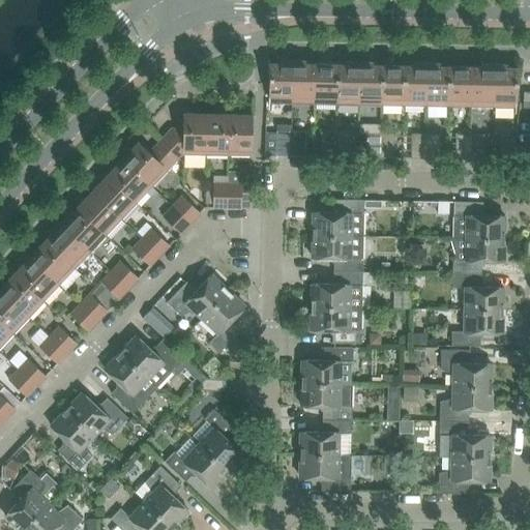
[(268,102),(291,104),(292,61),(280,61),(280,64),(269,64),(268,102)]
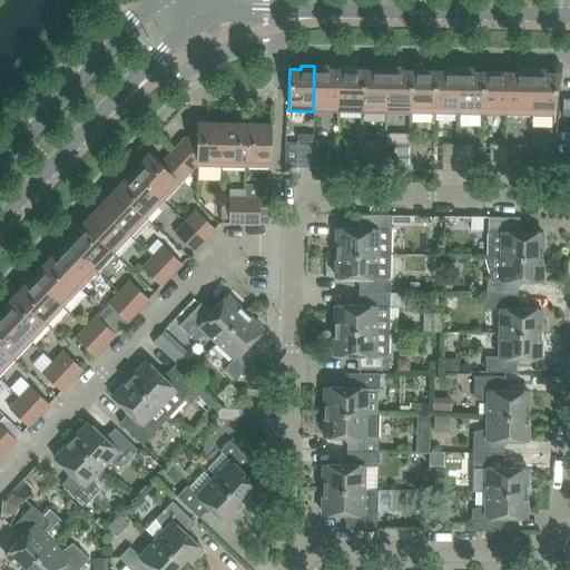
[(313,111),(337,111),(338,70),(327,69),(327,66),(314,66),(313,111)]
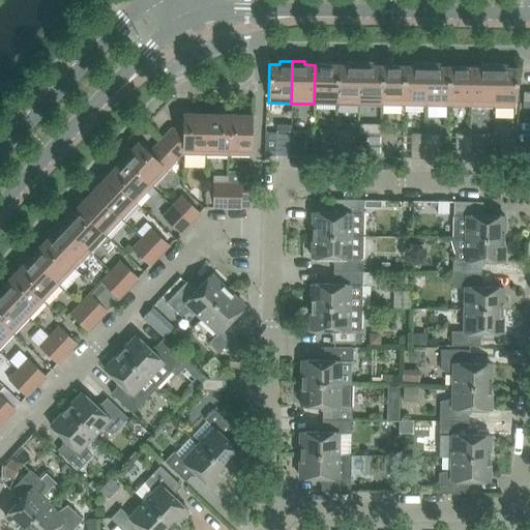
[(336,104),(358,105),(359,62),(347,62),(347,65),(336,65),(336,104)]
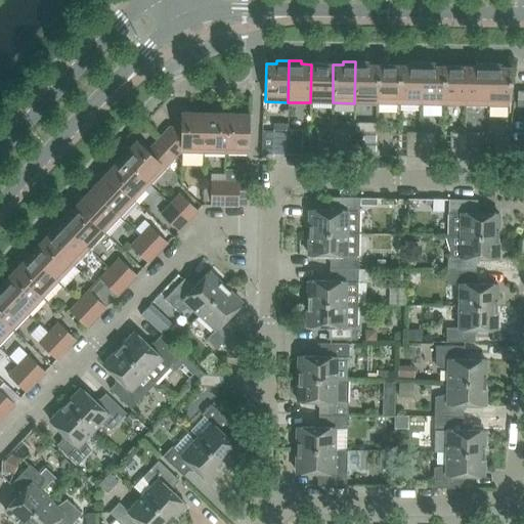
[(354,103),(377,103),(378,66),(367,66),(367,62),(355,61),(354,103)]
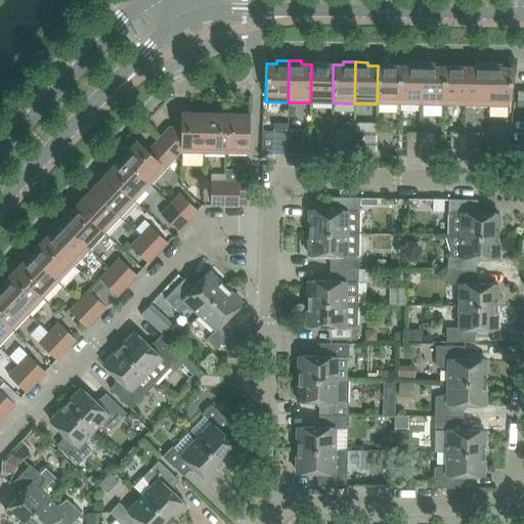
[(398,104),(421,104),(422,63),(409,62),(408,66),(399,66),(398,104)]
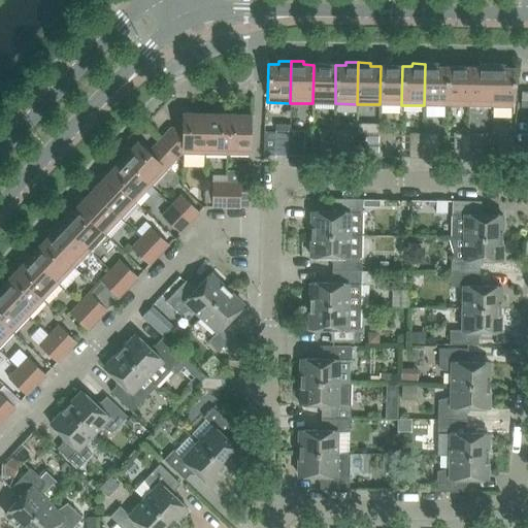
[(424,105),(447,105),(447,67),(437,67),(437,64),(425,64),(424,105)]
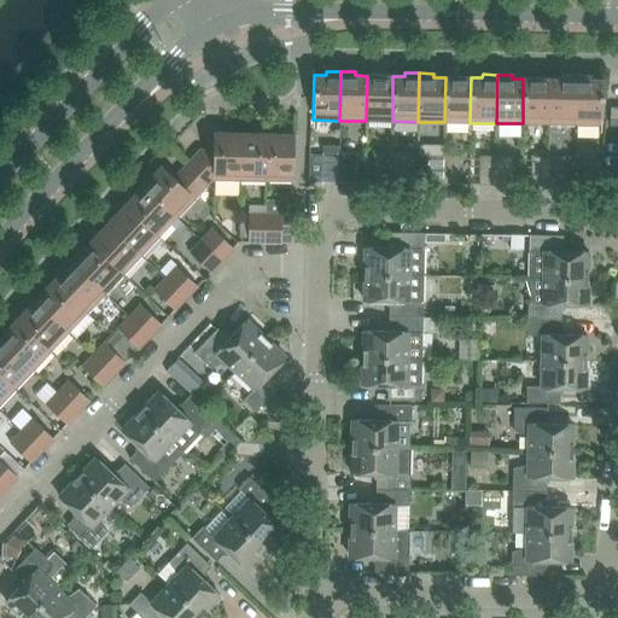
[(366,121),(392,121),(392,76),(367,76),(366,121)]
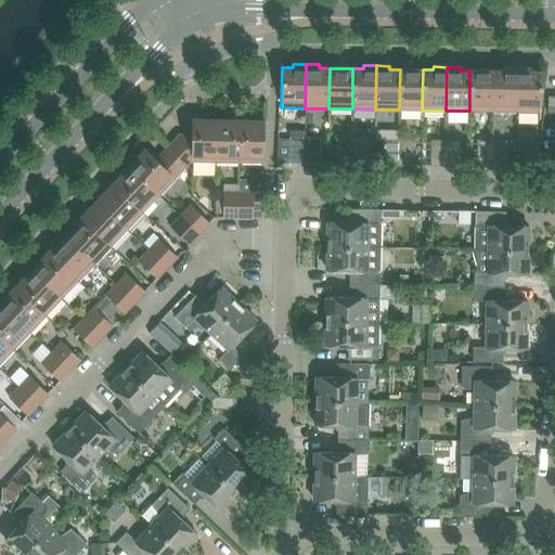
[(492,112),(516,112),(517,68),(503,68),(503,72),(493,71),(492,112)]
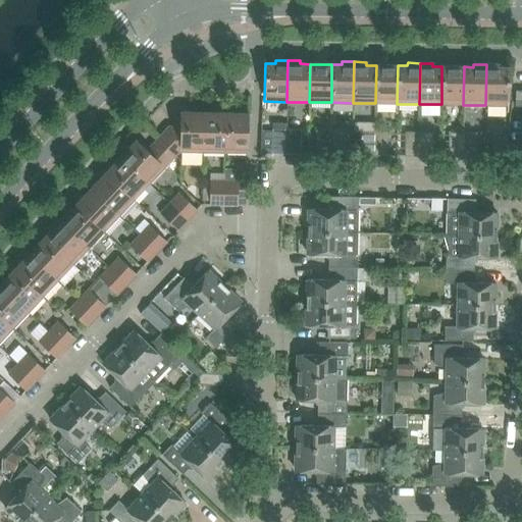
[(485,105),(508,106),(509,67),(499,67),(499,64),(486,64),(485,105)]
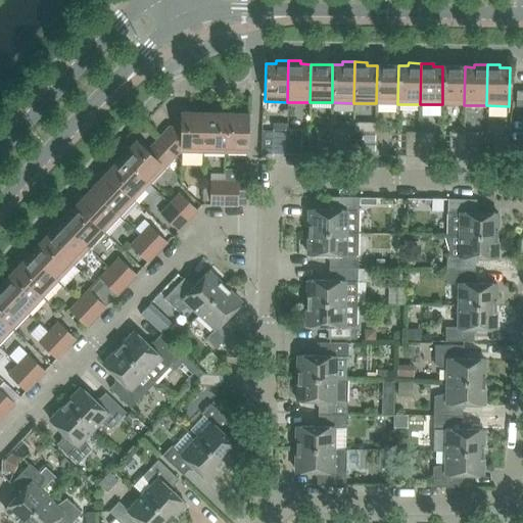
[(376,103),(397,104),(398,65),(377,65),(376,103)]
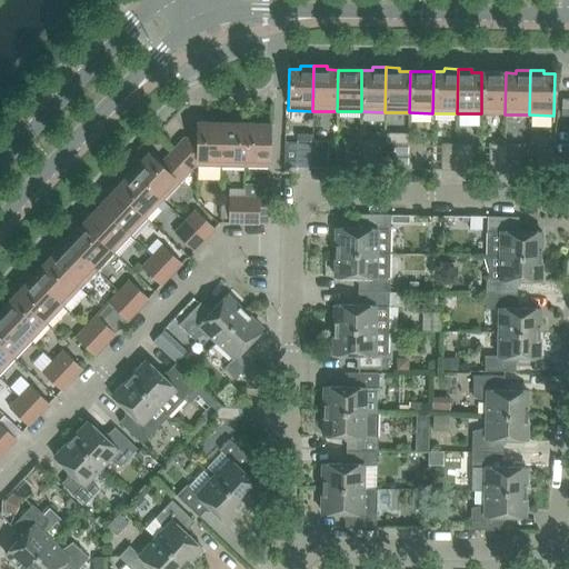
[(481,72),(481,113),(505,115),(506,72),(481,72)]
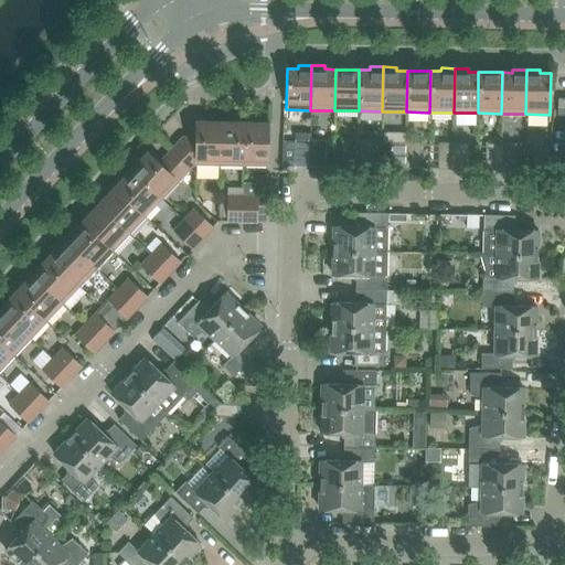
[(182,138),(171,150),(190,168),(194,164),(219,164),(220,123),(194,123),(194,138),(182,138)]
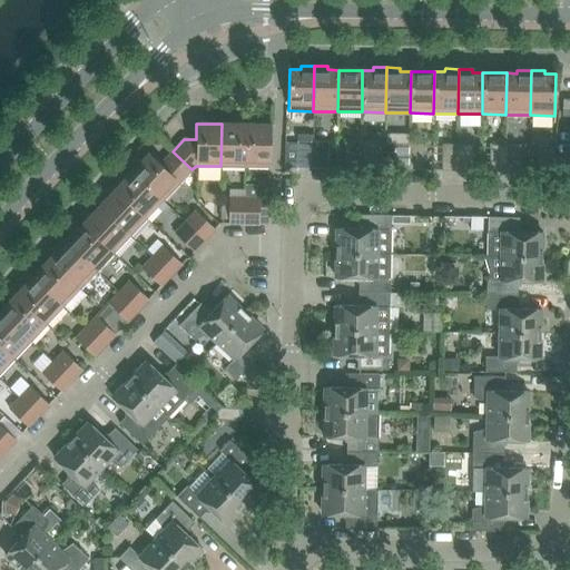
[(246,124),(222,124),(220,166),(245,167),(246,124)]
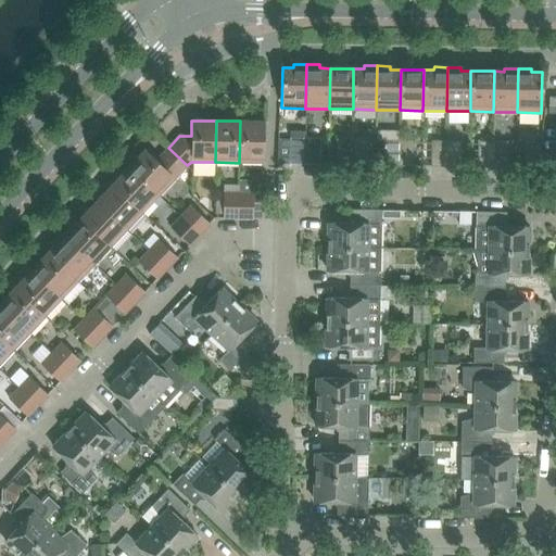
[(264,122),(240,121),(239,163),(264,163),(264,122)]
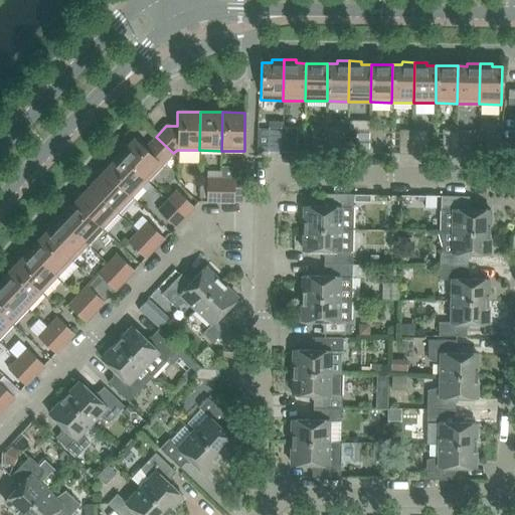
[(268,152),(282,152),(283,128),(269,128),(268,152)]
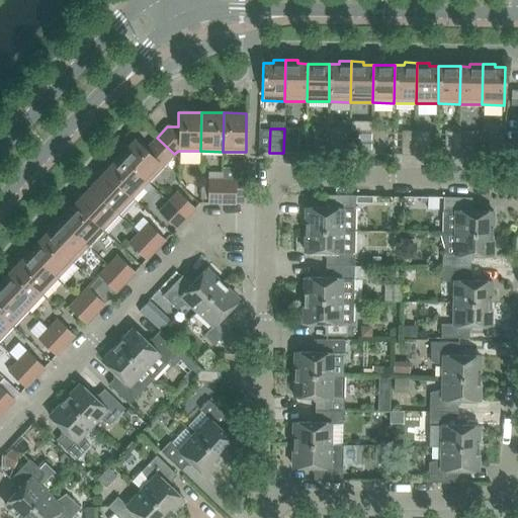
[(283,153),(297,154),(298,130),(284,128),(283,153)]
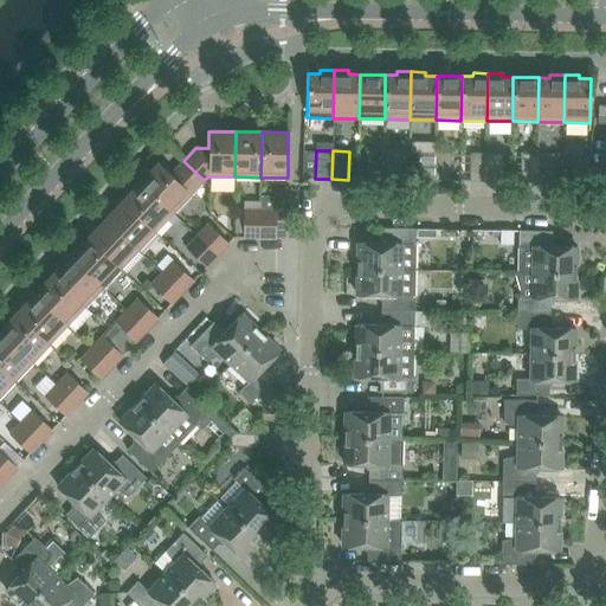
[(367,180),(384,180),(384,152),(367,152),(367,180)]
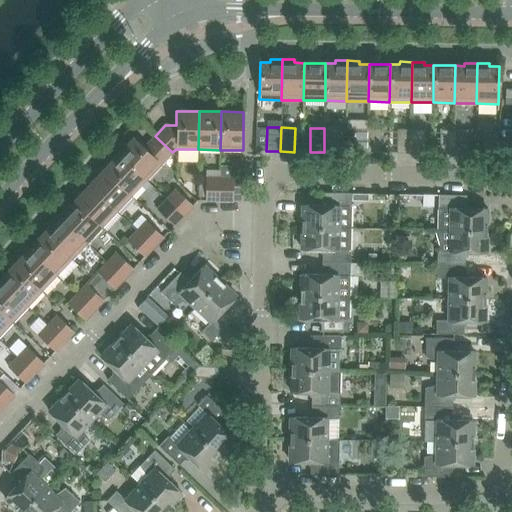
[(324,152),(338,152),(338,128),(324,128),(324,152)]
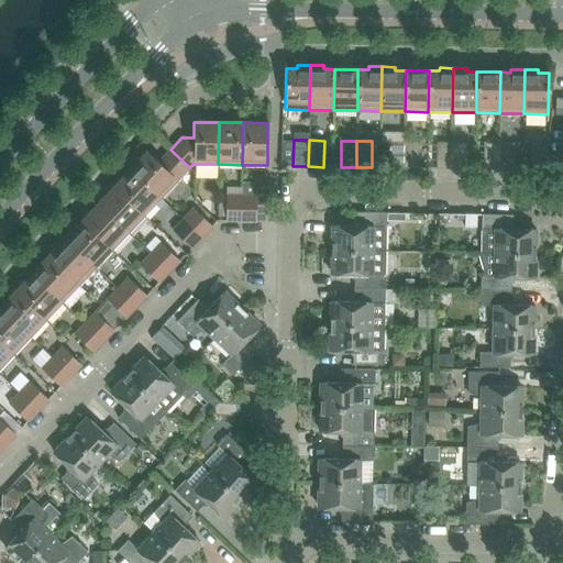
[(388,168),(404,168),(404,142),(388,142),(388,168)]
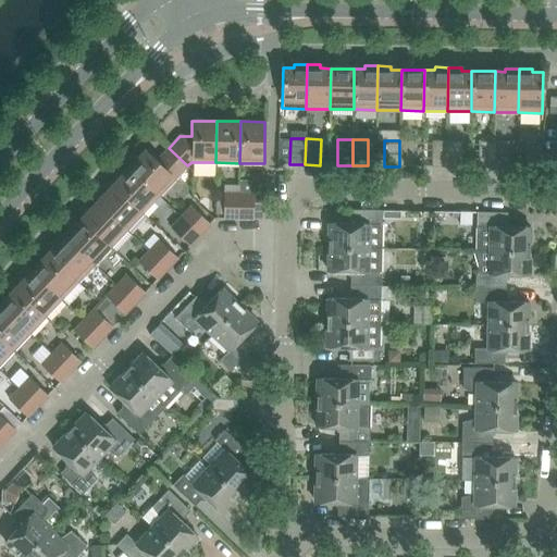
[(399,140),(399,166),(415,166),(415,140),(399,140)]
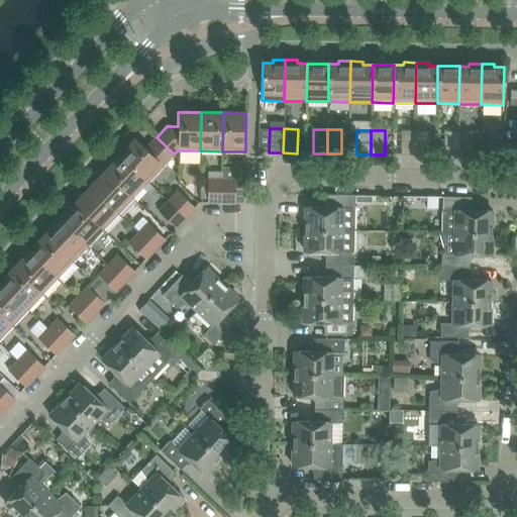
[(414,156),(415,131),(401,131),(400,154),(414,156)]
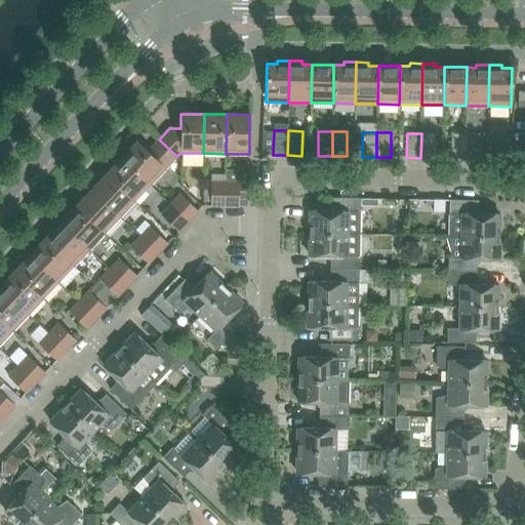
[(420,158),(435,158),(436,133),(421,133),(420,158)]
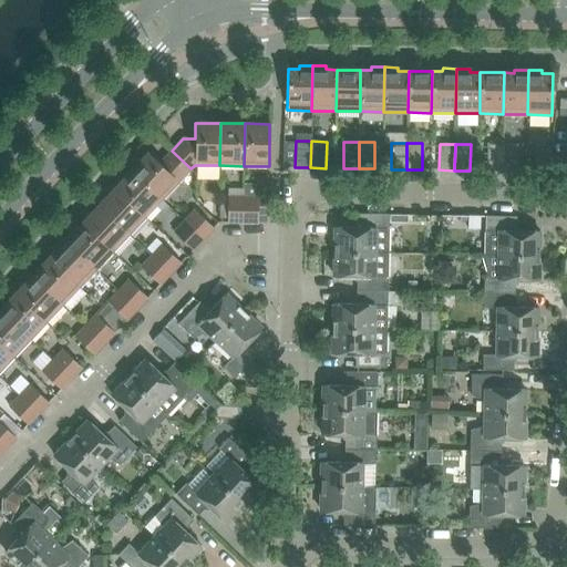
[(502,172),(503,145),(487,144),(486,171),(502,172)]
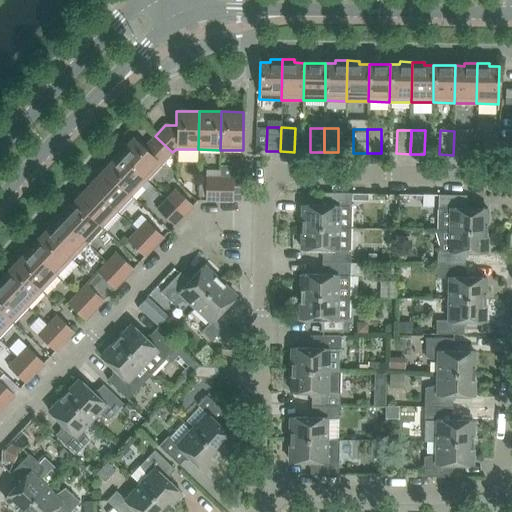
[(453,155),(467,155),(468,131),(454,131),(453,155)]
